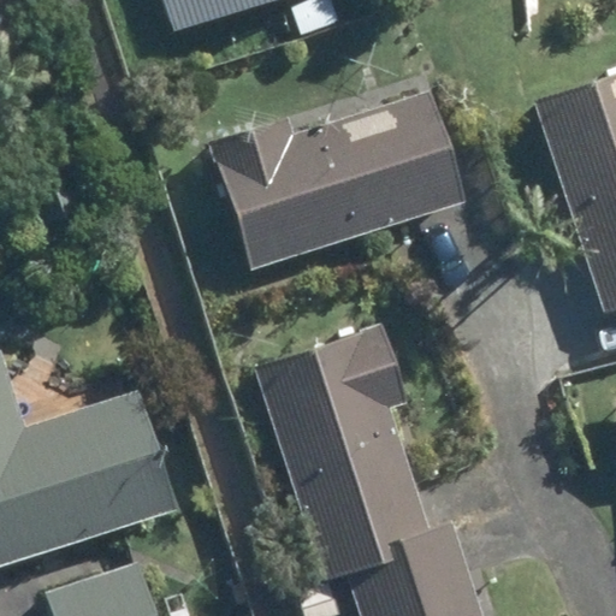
[(158,0),(166,24),(237,0),(158,0)]
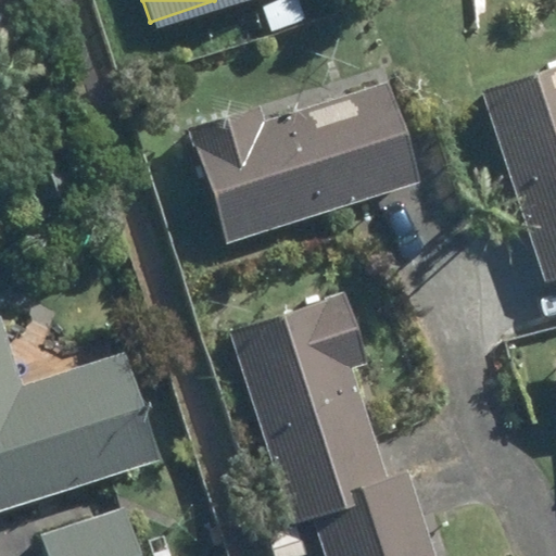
[(298,0),(274,0),(261,4),(272,34),(306,20),(298,0)]
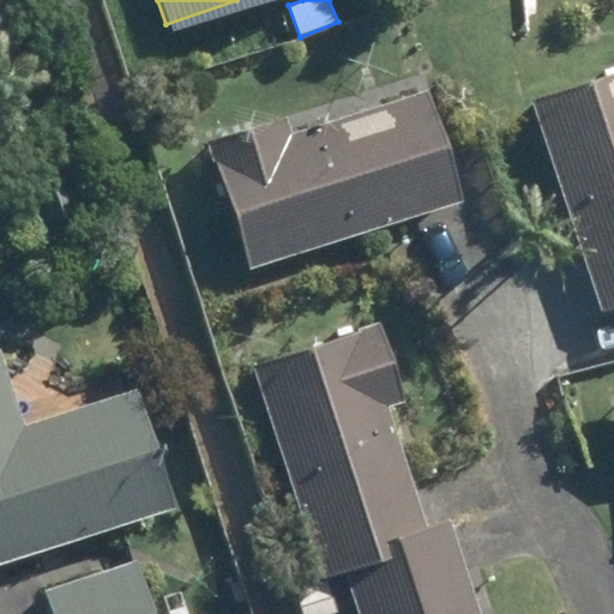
[(613,68),(527,100),(601,311),(613,305),(613,68)]
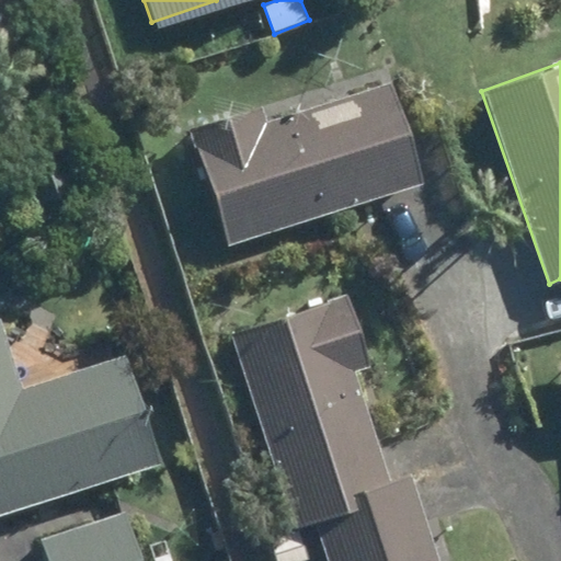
[(255,106),(190,128),(226,245),(420,184),(389,84),(261,125),(255,106)]
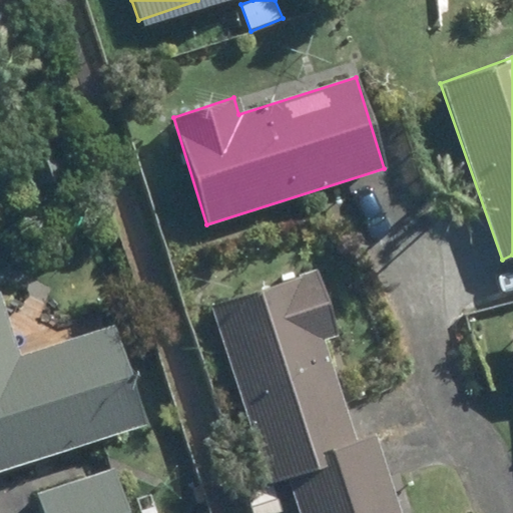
[(354,438),(322,341),(338,335),(316,271),(209,307),(262,467),(354,438)]
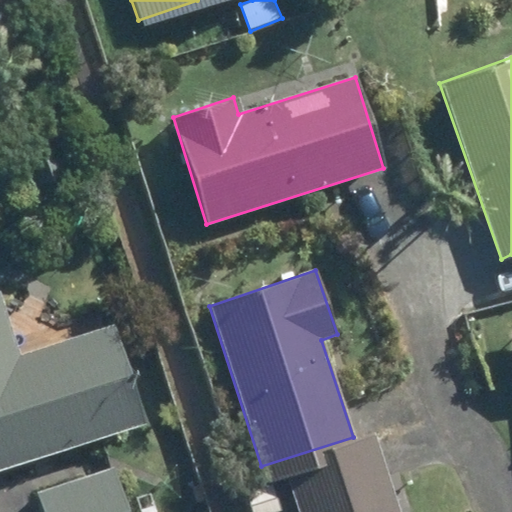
[(0,324),(0,461),(135,418),(103,320),(9,351),(0,324)]
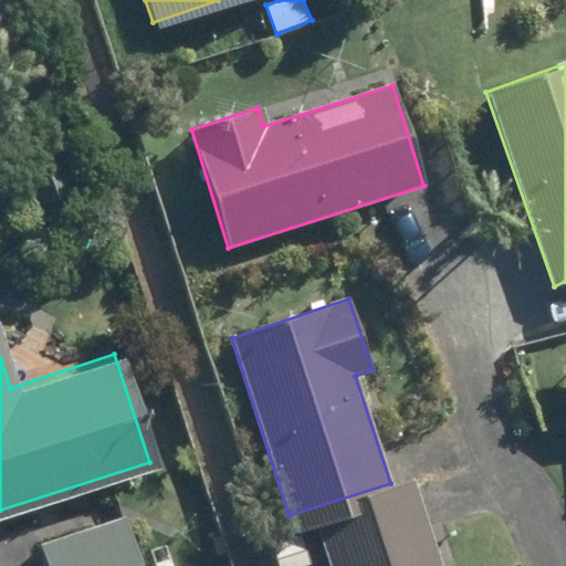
[(322,545),(328,565),(439,565),(410,477),(390,483),(289,515),(293,531),(299,528),(306,552),(322,545)]
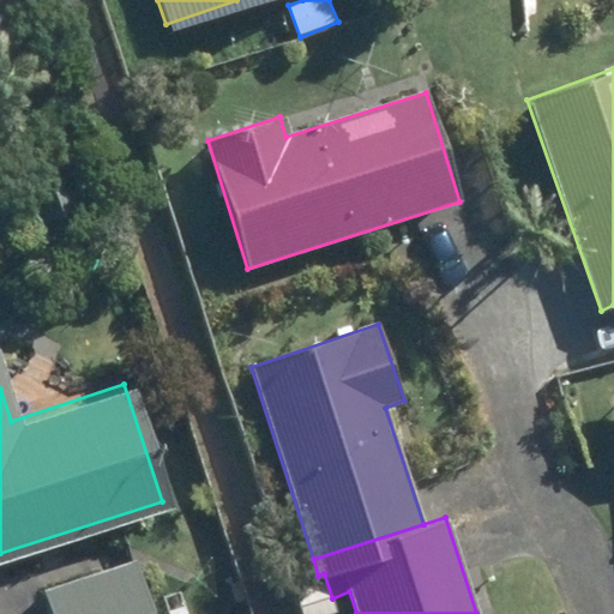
[(140,613),(124,560),(36,588),(43,613),(140,613)]
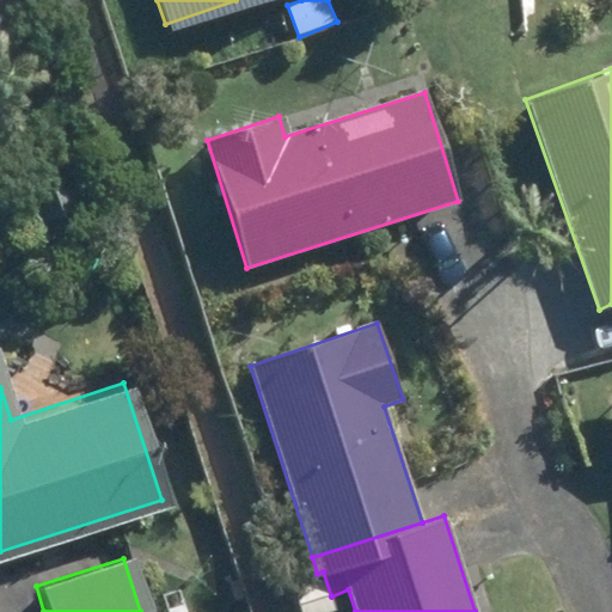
All buildings are outlined.
